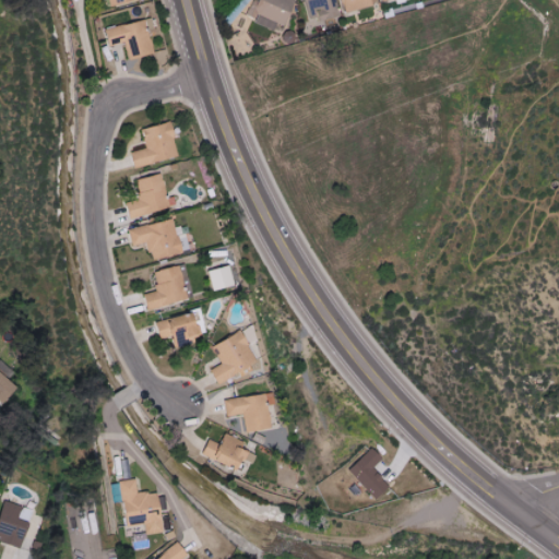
[(290,0),(275,0),(258,0),(259,26),(277,26),(277,25),(292,24),(290,0)]
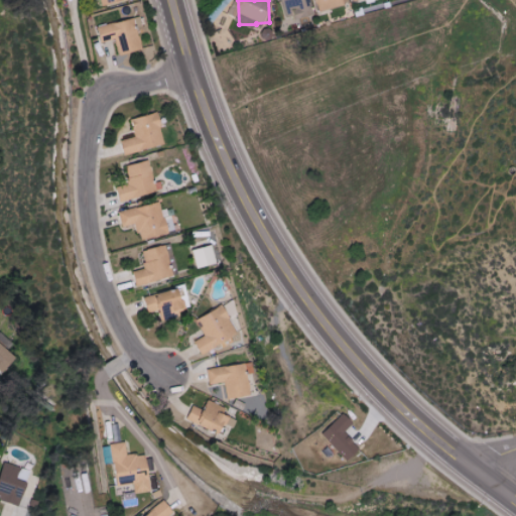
[(314,0),(301,0),(284,0),(284,13),(297,13),(297,24),(311,24),(311,16),(314,16),(314,0)]
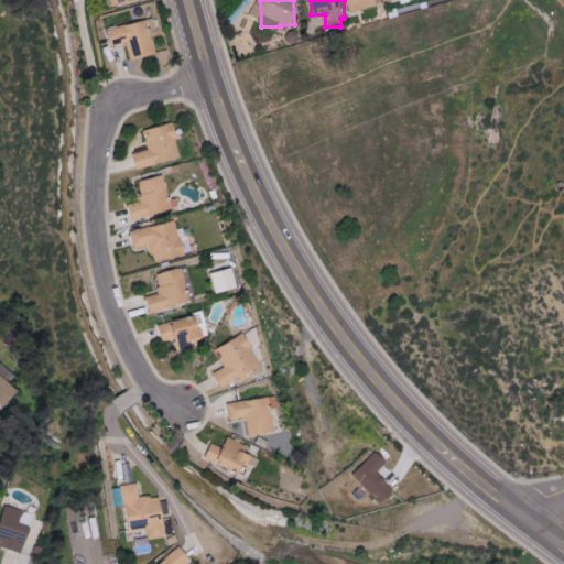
[(377,0),(365,0),(349,0),(350,10),(378,9),(377,0)]
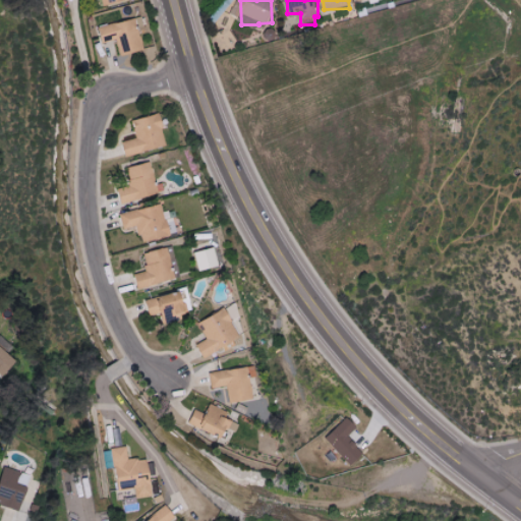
[(101,26),(104,42),(118,39),(121,55),(143,51),(138,19),(101,26)]
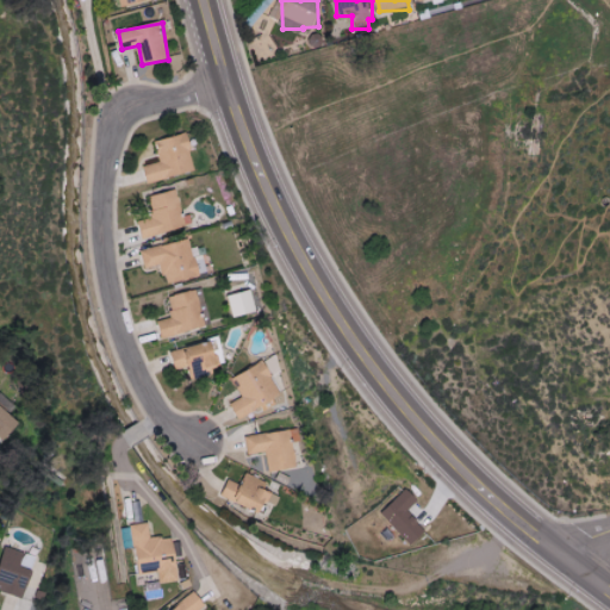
[(528,120),(520,119),(516,123),(512,145),(516,145),(517,139),(523,139),(522,144),(528,145),(528,154),(541,155),(546,113),(537,112),(540,87),(539,86),(535,92),(531,122),(528,120)]
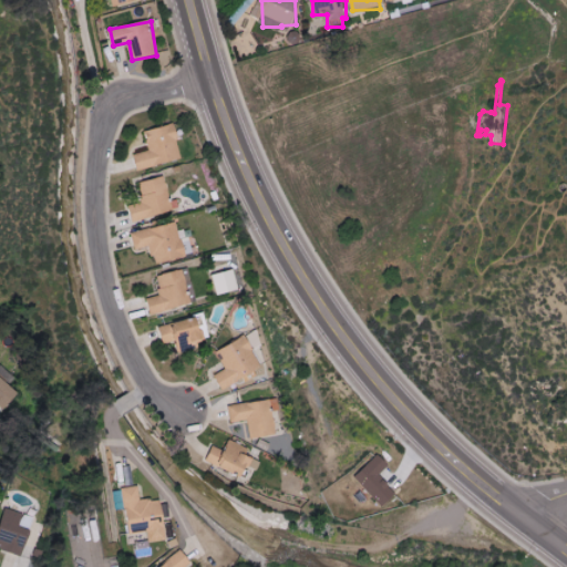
[(138,169),(184,160),(175,124),(146,131),(151,151),(135,154),(138,169)]
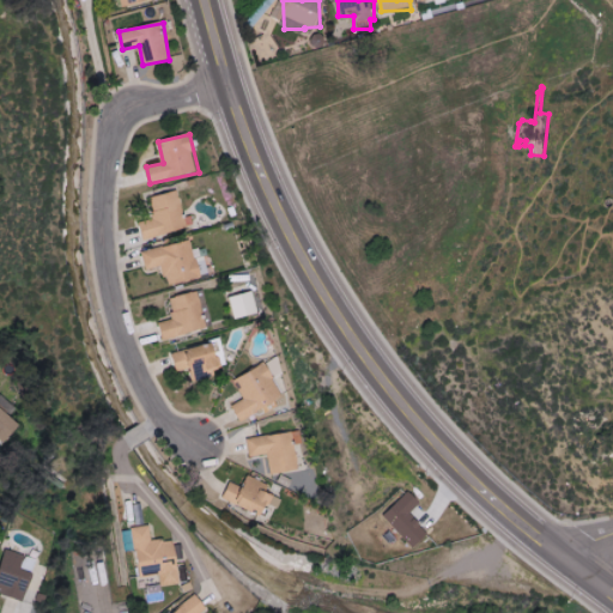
[(195,228),(193,214),(186,216),(180,190),(152,198),(157,220),(141,224),(144,238),(195,228)]
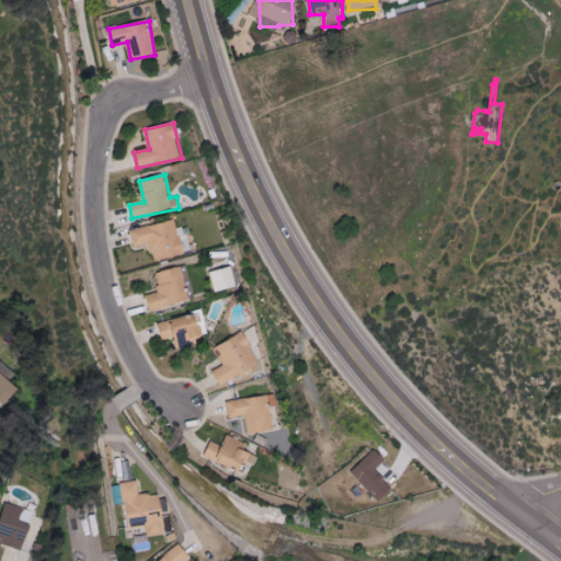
[(152,261),(189,254),(184,227),(176,228),(175,221),(130,229),(134,247),(149,244),(152,261)]
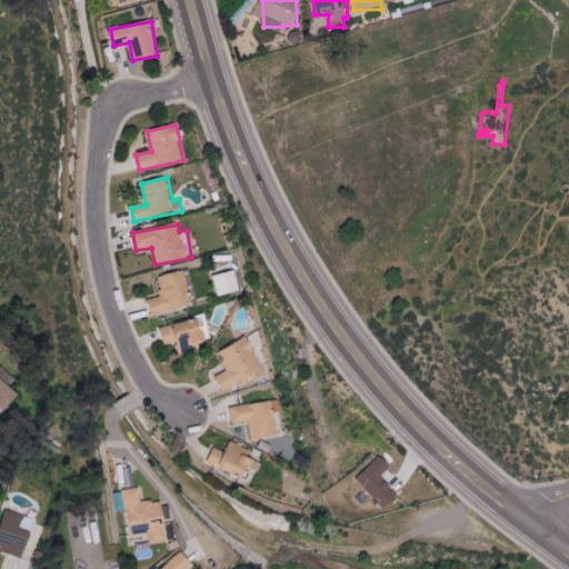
[(149,299),(150,313),(189,308),(185,271),(158,276),(160,298),(149,299)]
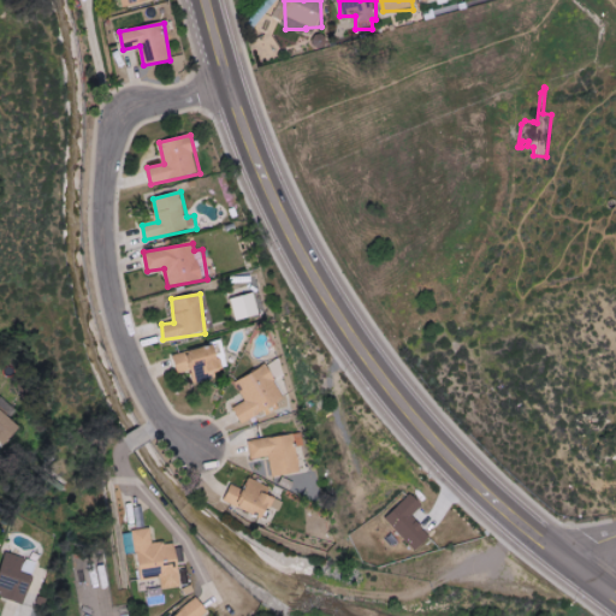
[(260,315),(255,294),(229,298),(232,321),(260,315)]
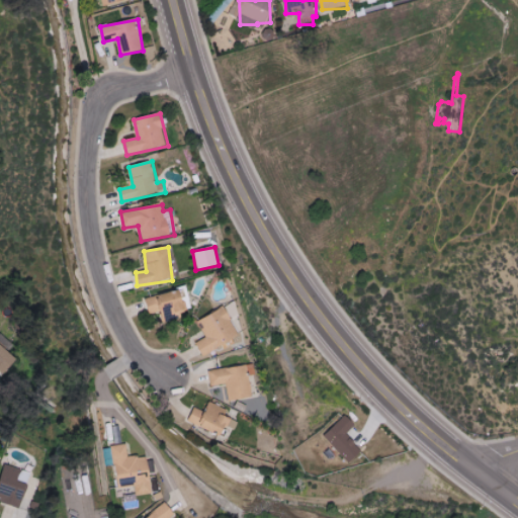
[(163,323),(186,319),(181,291),(147,298),(150,315),(161,313),(163,323)]
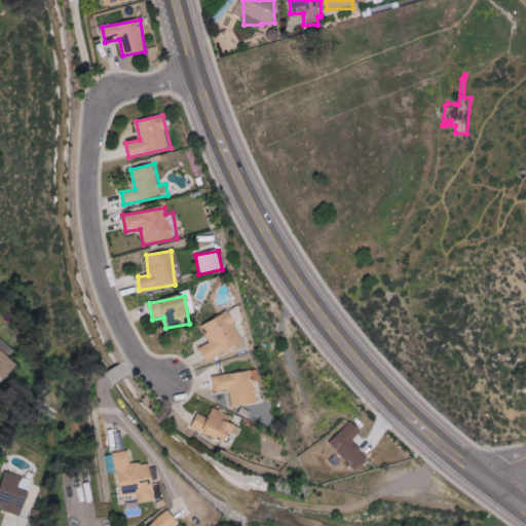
[(200,348),(208,362),(243,341),(227,311),(201,327),(211,342),(200,348)]
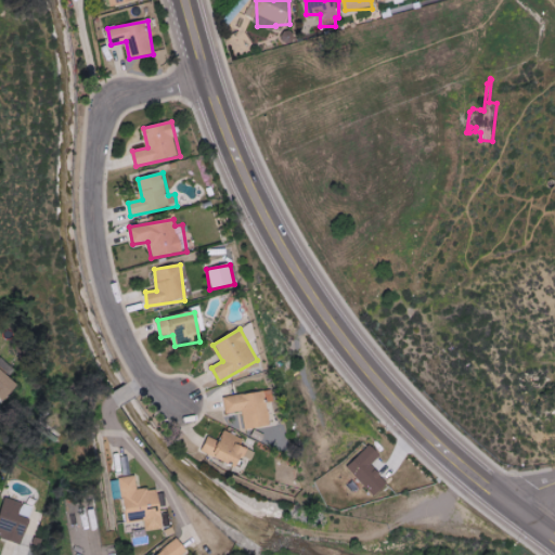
[(0,395),(7,401),(21,384),(0,366),(0,395)]
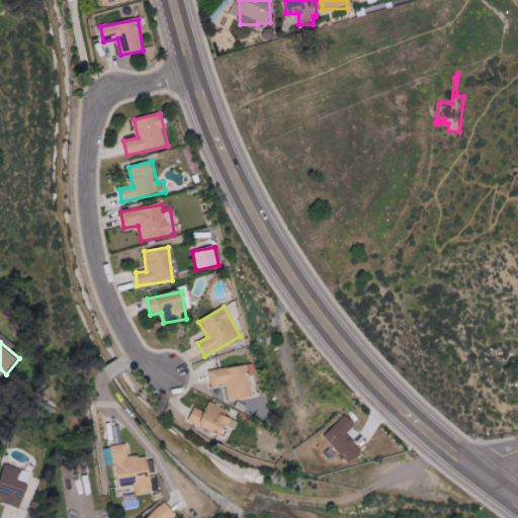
[(253,398),(249,372),(255,371),(254,364),(209,371),(212,386),(227,383),(230,401),(253,398)]
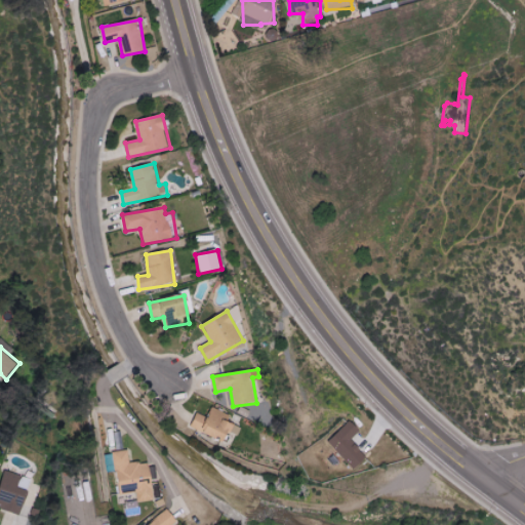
[(234,415),(212,409),(210,418),(196,414),(192,429),(227,440),(234,415)]
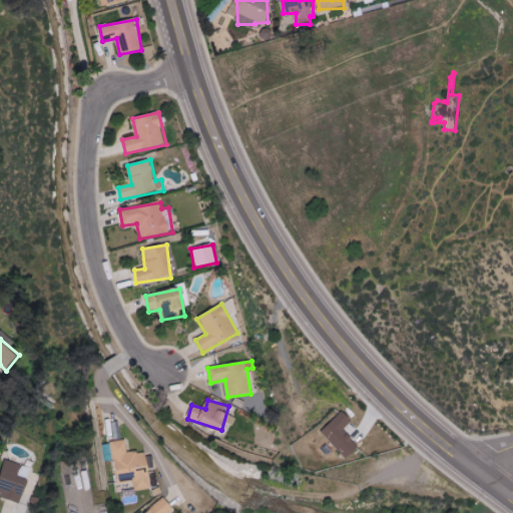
[(360,447),(344,429),(353,421),(344,412),(322,431),(346,459),(360,447)]
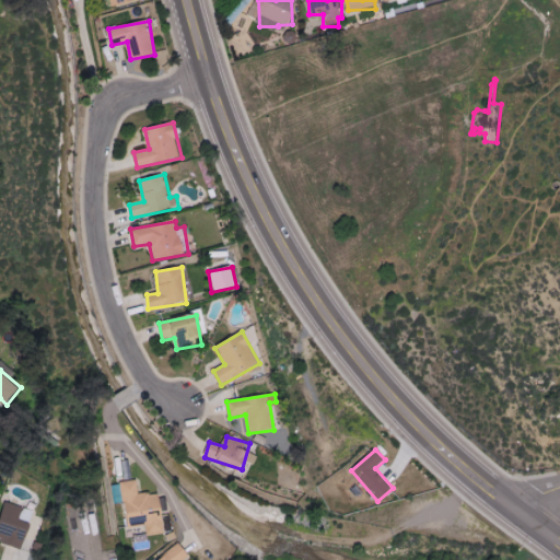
[(127,526),(146,525),(147,535),(164,534),(162,493),(139,494),(138,480),(125,481),(127,526)]
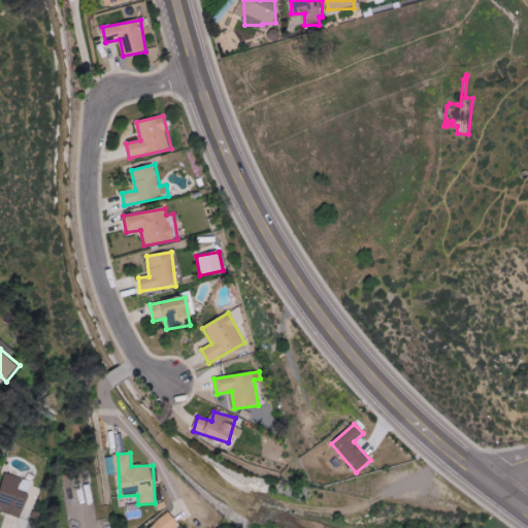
[(23,479),(6,473),(0,493),(0,510),(23,518),(30,494),(19,491),(23,479)]
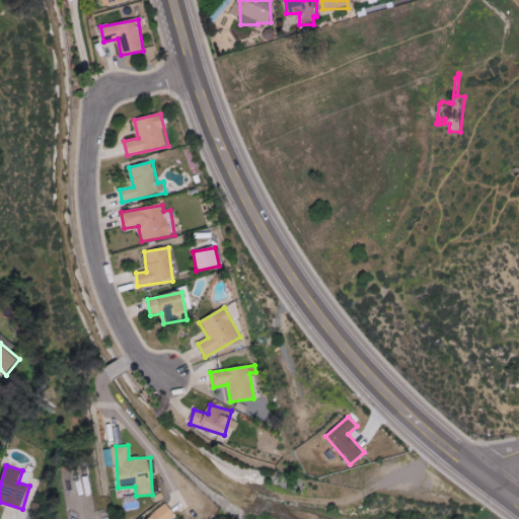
[(68,495),(91,491),(89,472),(65,476),(68,495)]
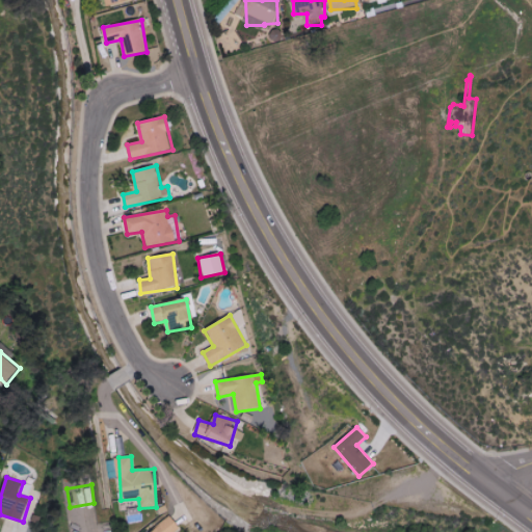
[(175,531),(180,528),(170,516),(151,531),(175,531)]
